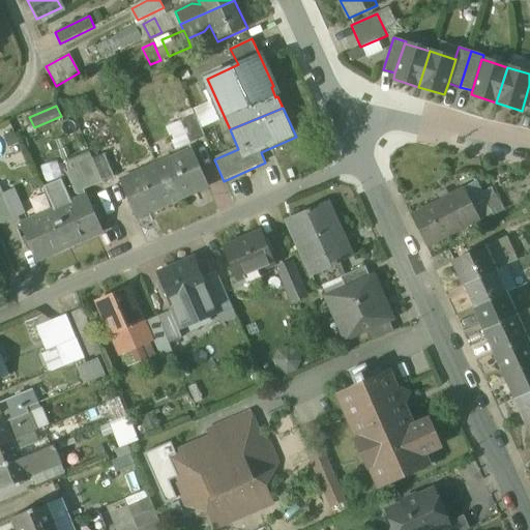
[(194,114),(165,126),(175,150),(204,138),(194,114)]
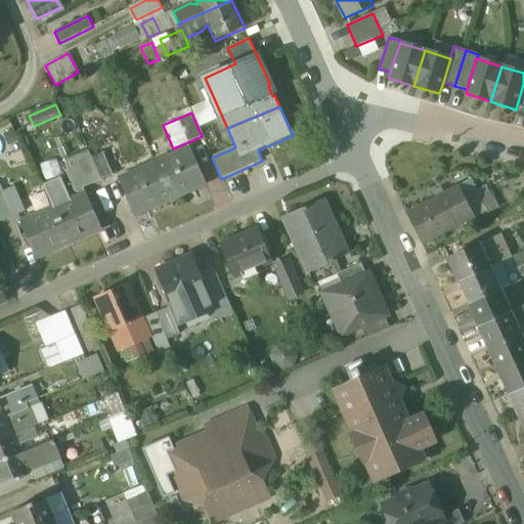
[(189,148),(154,164),(169,200),(170,199),(168,195),(190,186),(191,189),(205,183),(189,148)]
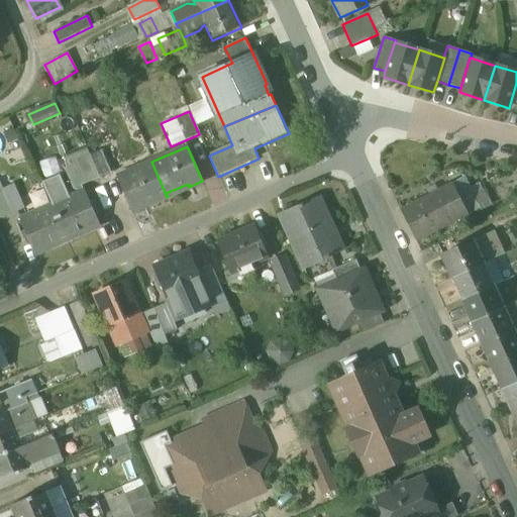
[(86,147),(66,157),(64,167),(74,190),(78,191),(83,189),(82,186),(99,179),(90,156),(86,147)]
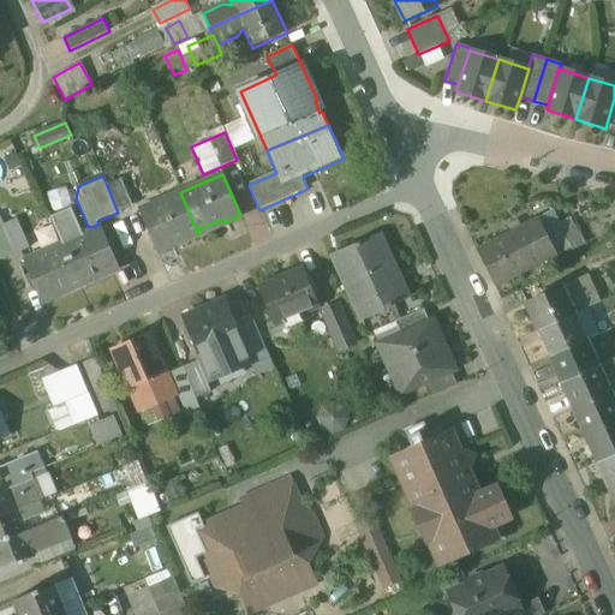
[(131,207),(119,179),(107,185),(118,213),(131,207)]
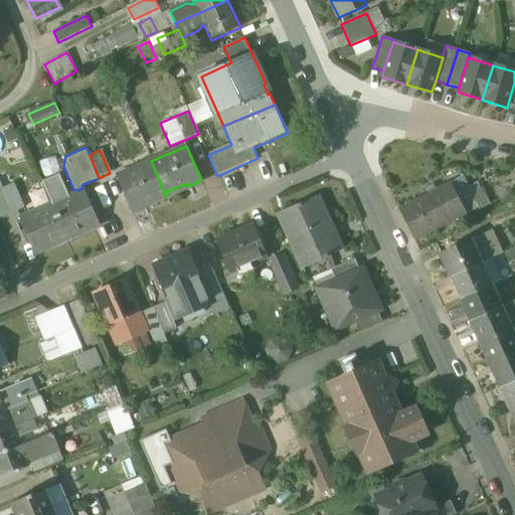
[(151,161),(116,177),(131,211),(143,205),(142,202),(163,193),(164,196),(166,196),(151,161)]
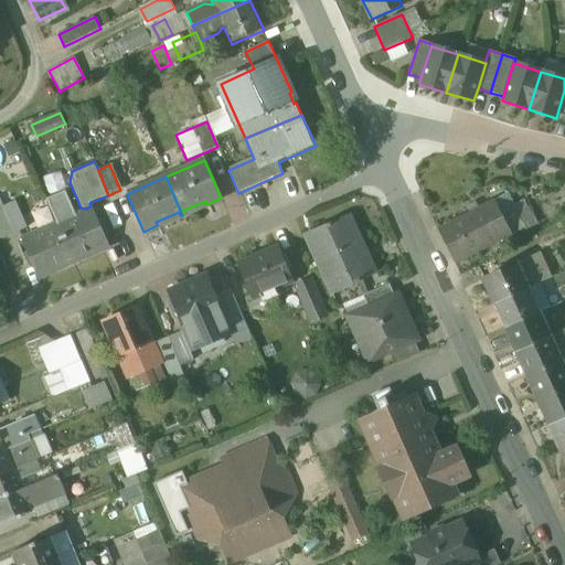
[(16,201),(2,205),(0,200),(0,238),(1,241),(28,230),(16,201)]
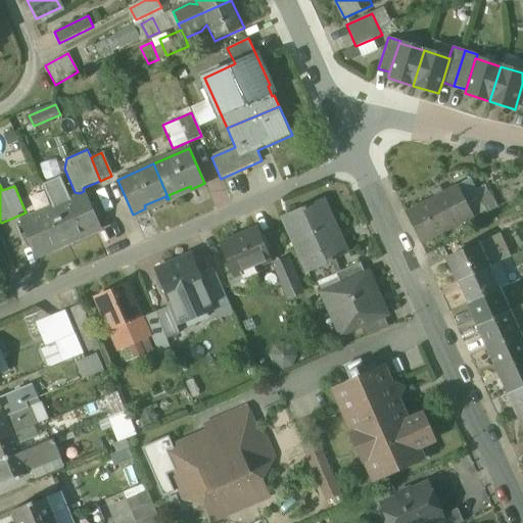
[(458,185),(405,212),(422,244),(474,217),(467,203),(458,185)]
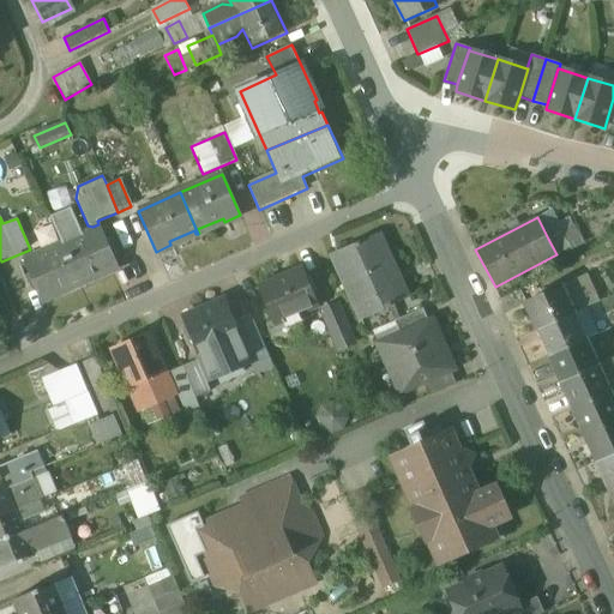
[(98,229),(62,245),(80,287),(84,286),(85,287),(98,281),(98,280),(116,271),(98,229)]
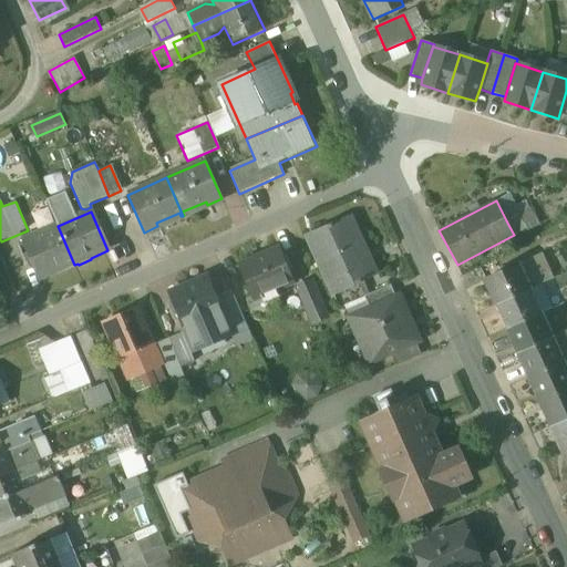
[(527,228),(519,214),(506,220),(514,235),(527,228)]
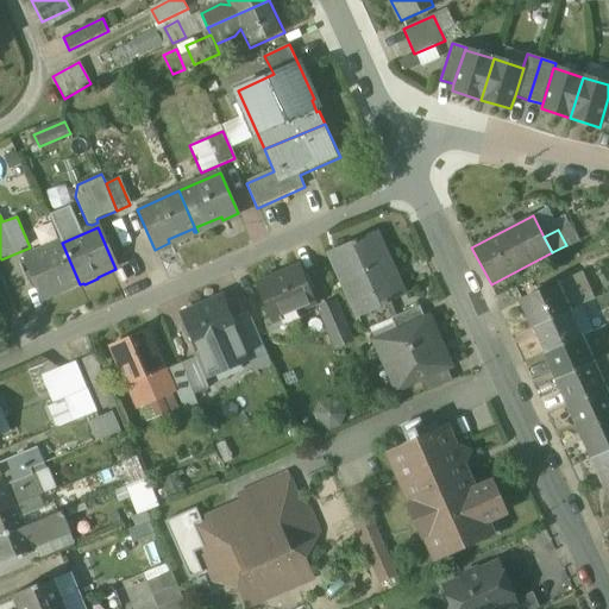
[(377,233),(337,251),(353,292),(347,294),(357,319),(388,306),(387,303),(402,296),(391,270),(393,270),(377,233)]
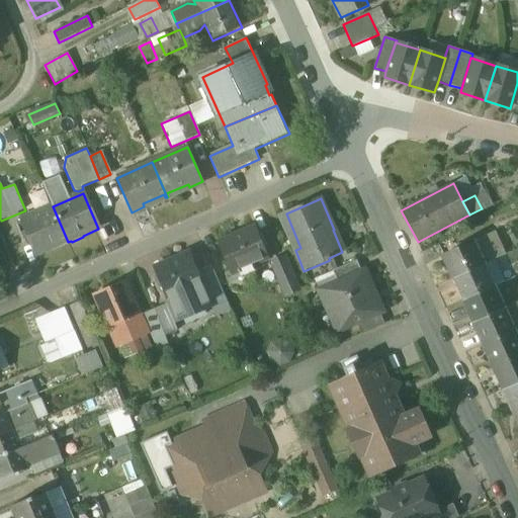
[(53,206),(20,221),(35,256),(51,249),(51,250),(63,245),(63,244),(68,242),(53,206)]
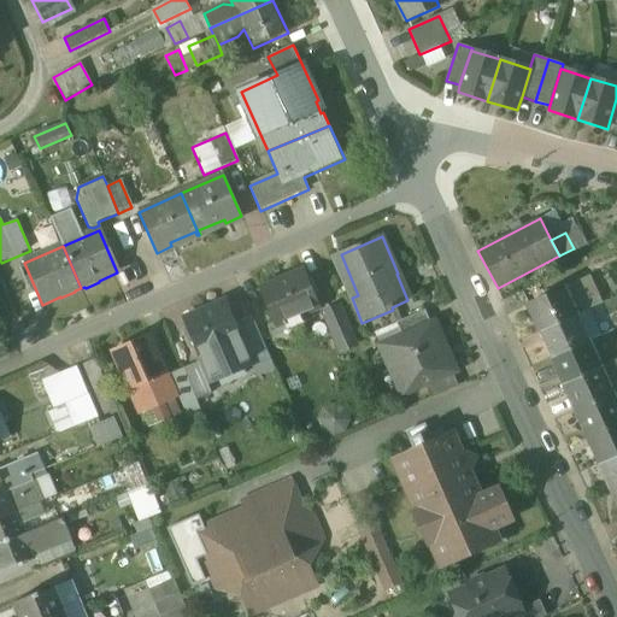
[(303,269),(283,277),(285,280),(259,291),(274,324),(299,313),(300,318),(319,310),(303,269)]
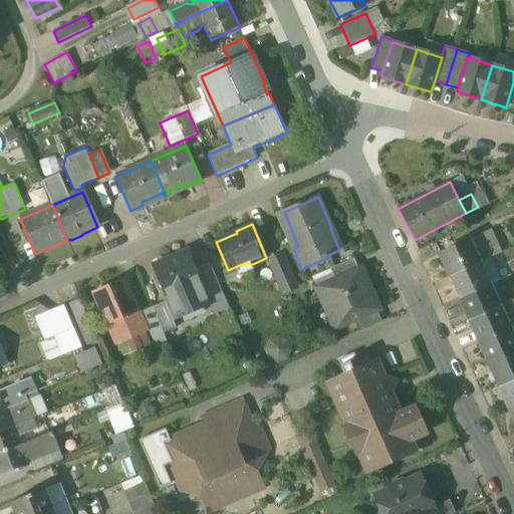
[(483,234),(471,240),(479,256),(487,253),(490,259),(493,257),(483,234)]
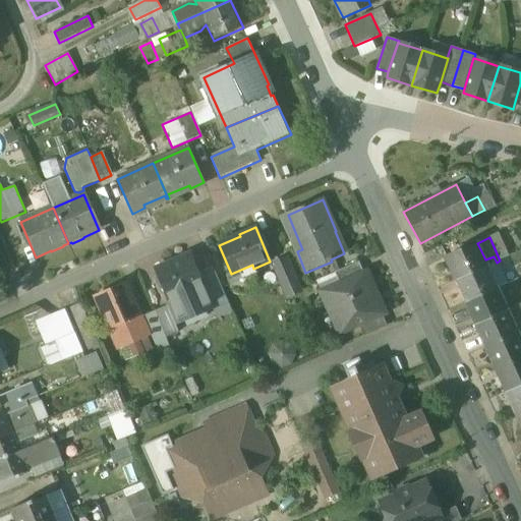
[(477,243),(447,257),(457,280),(497,263),(494,256),(485,259),(477,243)]
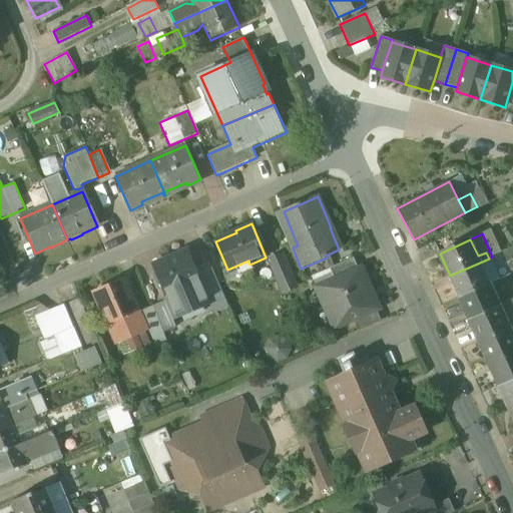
[(201,284),(188,252),(153,268),(175,318),(209,304),(201,284)]
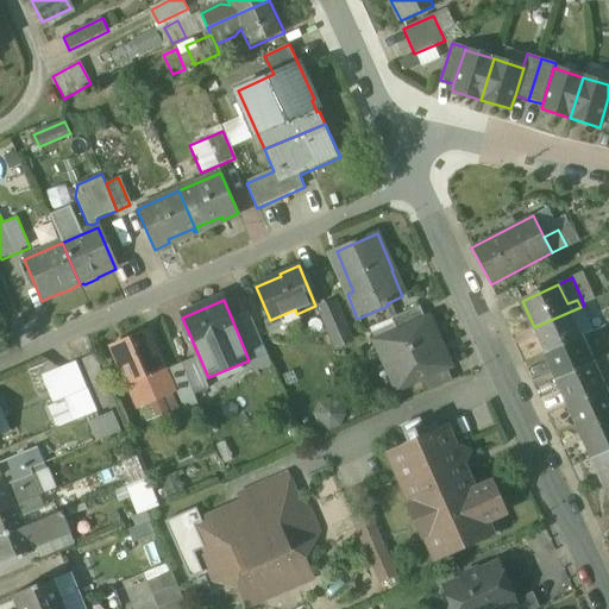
[(336,305),(320,311),(332,339),(347,332),(336,305)]
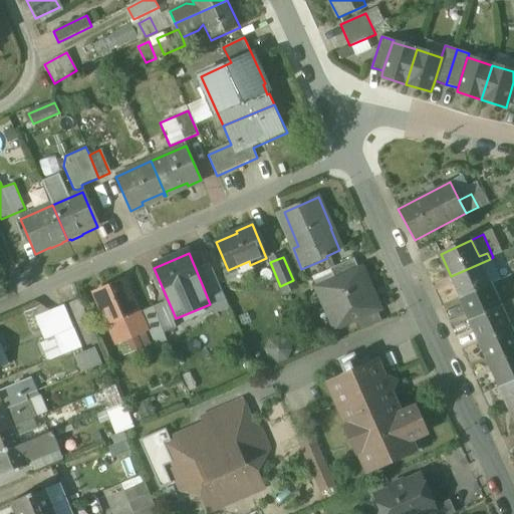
[(490,259),(451,276),(461,297),(491,284),(484,268),(492,265),(490,259)]
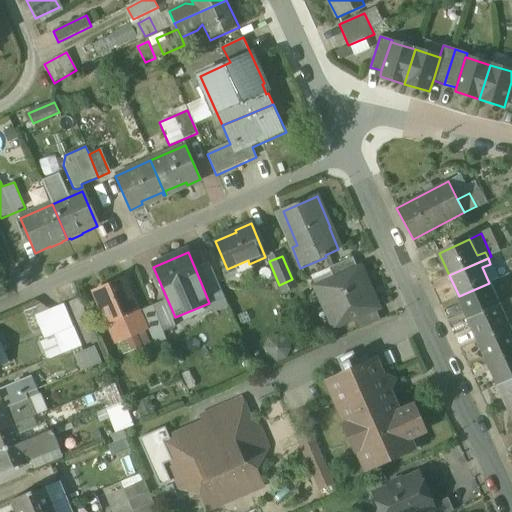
[(353,259),(329,269),(334,281),(358,270),(353,259)]
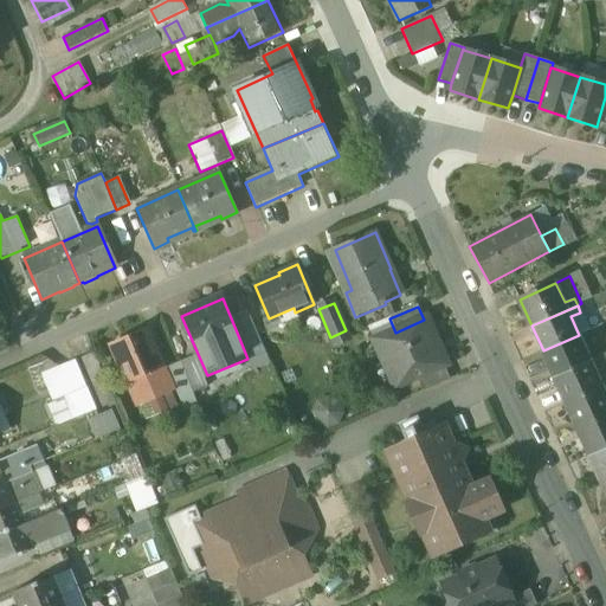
[(395,333),(376,341),(392,375),(394,373),(408,380),(410,382),(418,379),(444,367),(424,320),(395,333)]
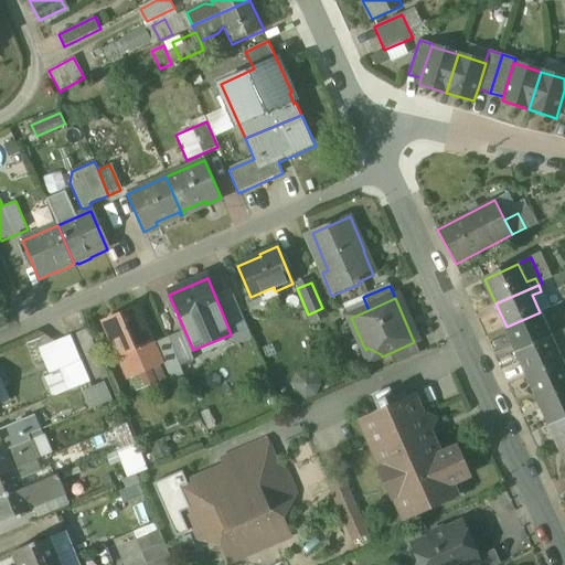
[(137,310),(105,323),(127,375),(159,361),(137,310)]
